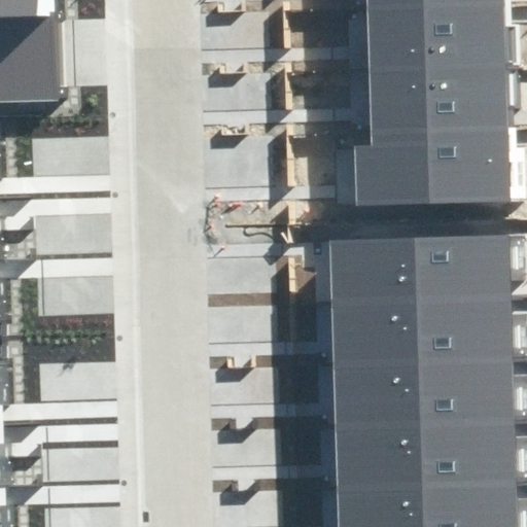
[(64,0),(0,0),(0,102),(68,100),(64,0)]
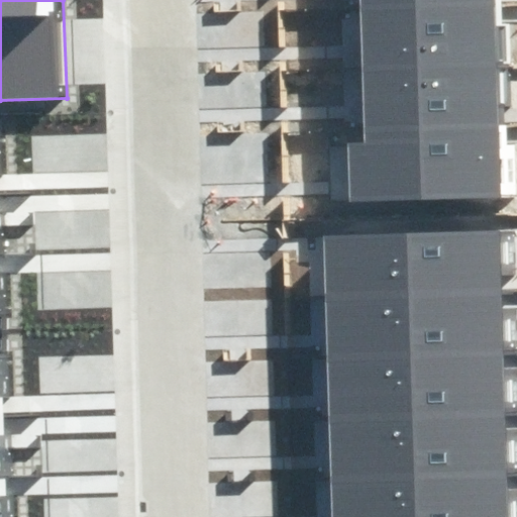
[(494,0),(358,0),(359,9),(494,5),(494,0)]
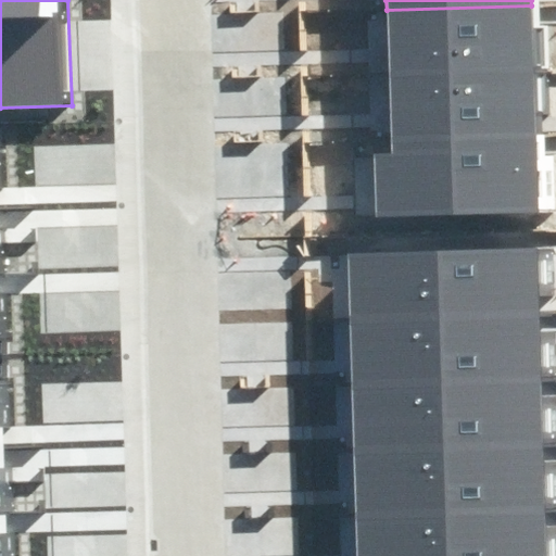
[(531,5),(387,10),(388,57),(389,75),(533,71),(531,5)]
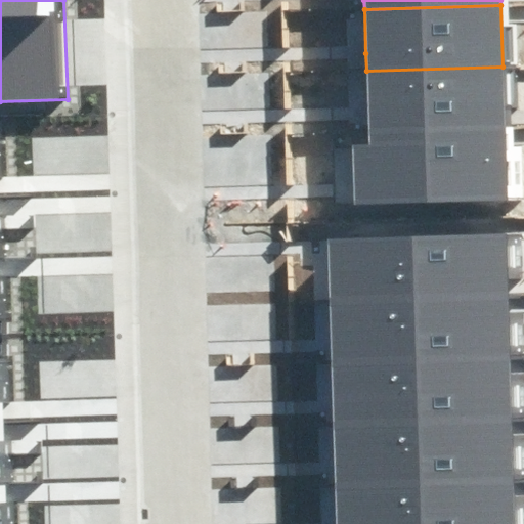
[(367,111),(367,132),(505,128),(503,67),(366,71),(367,111)]
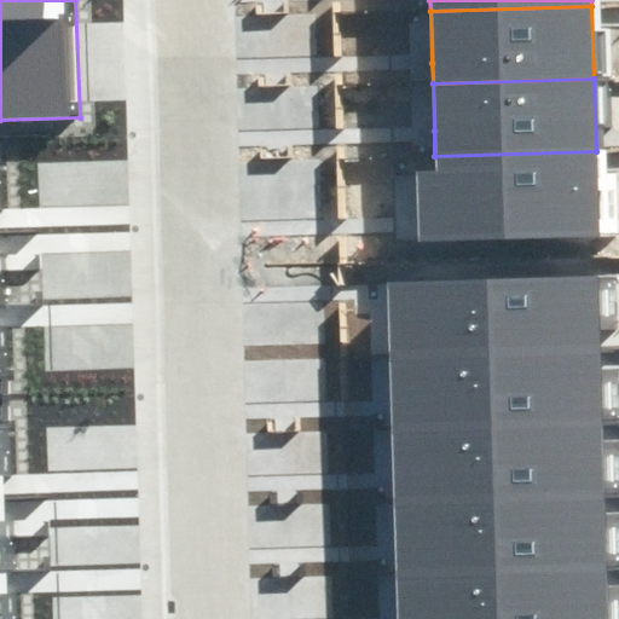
[(596,151),(434,156),(435,171),(415,171),(417,224),(417,241),(599,236),(596,151)]
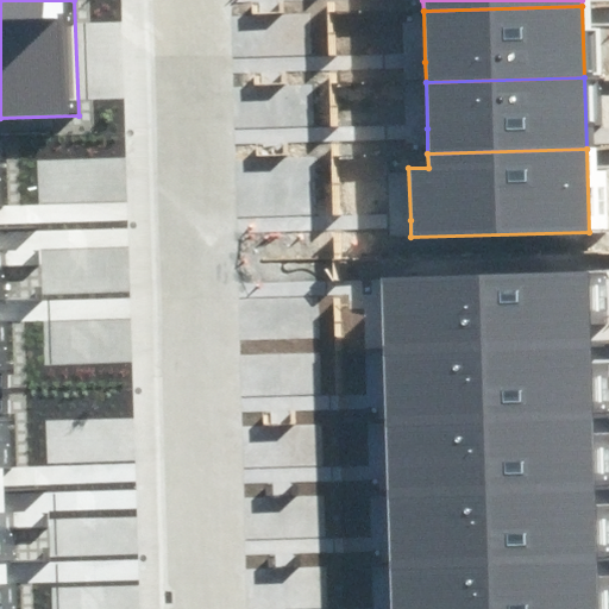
[(588,271),(381,277),(381,286),(383,352),(590,345),(588,271)]
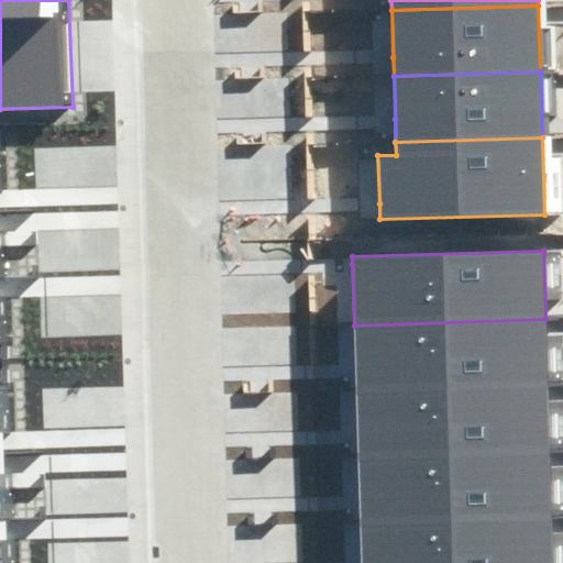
[(545,319),(354,326),(355,370),(356,392),(548,386),(545,319)]
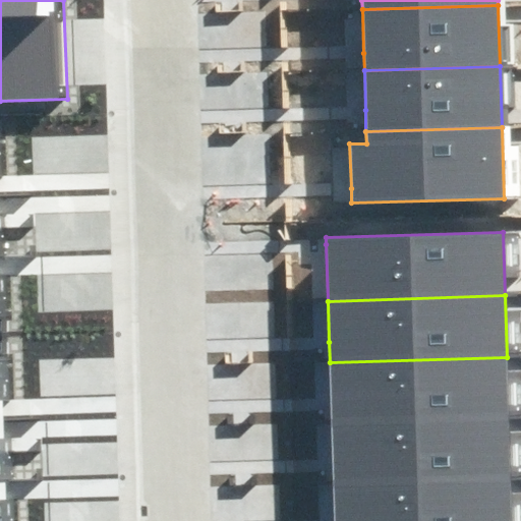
[(507,357),(330,362),(331,405),(332,423),(509,418),(507,357)]
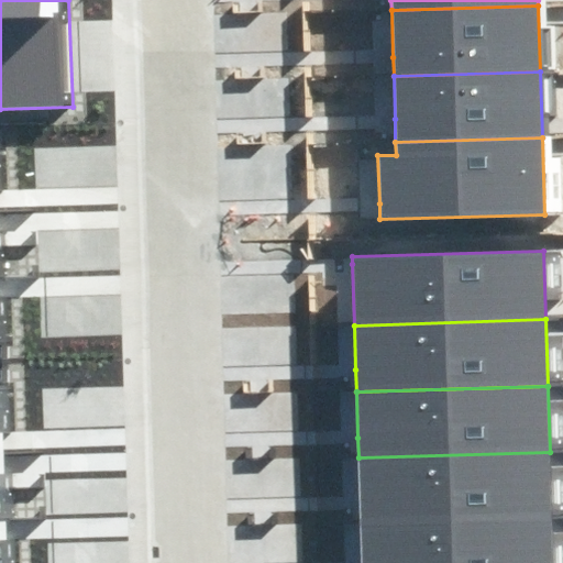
[(552,518),(550,452),(359,457),(360,503),(361,523),(552,518)]
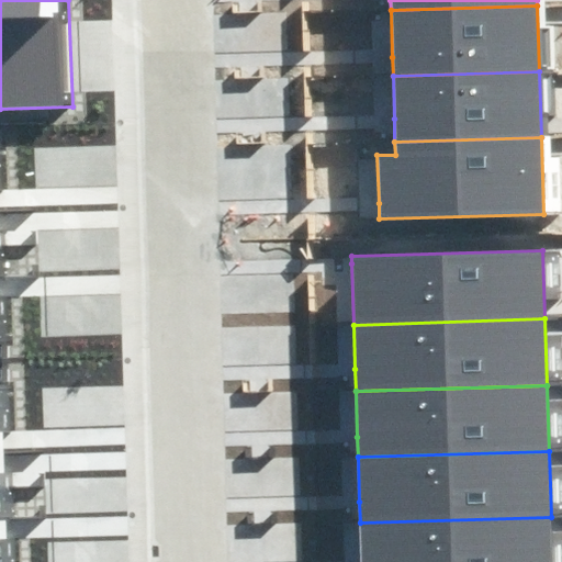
[(551,561),(551,517),(360,523),(360,561),(551,561)]
